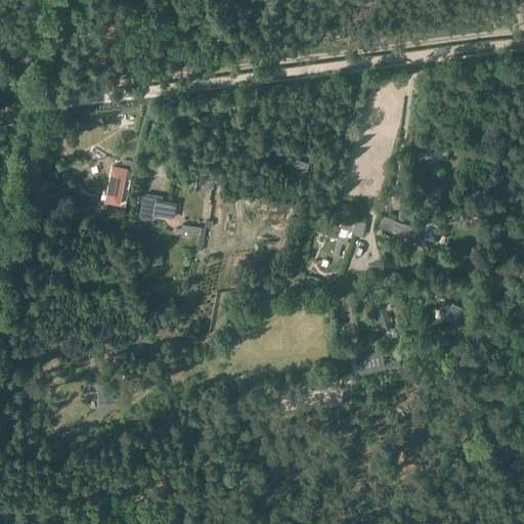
[(310,164),(289,157),(287,164),(307,171),(310,164)]
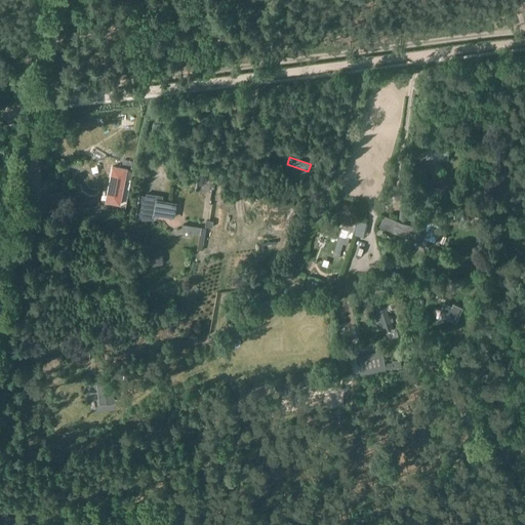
[(127,169),(112,165),(105,202),(120,205),(127,169)]
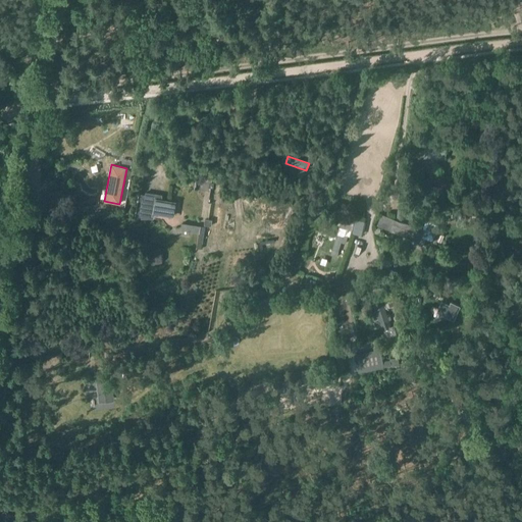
[(153,214),(152,213),(155,198),(161,199),(161,195),(144,192),(144,195),(141,217),(140,219),(149,219),(152,219),(153,214)]
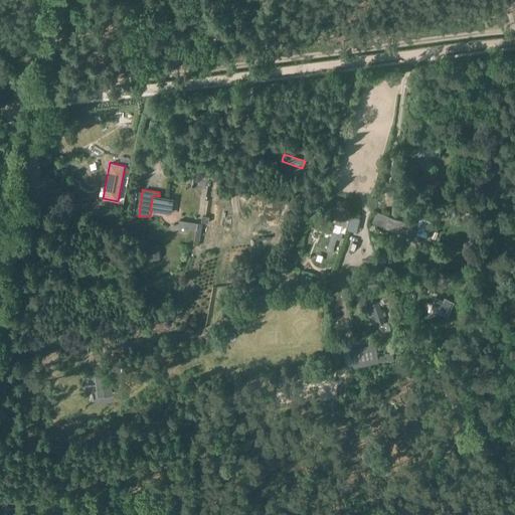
[(150,210),(171,214),(174,199),(159,196),(153,195),(150,210)]
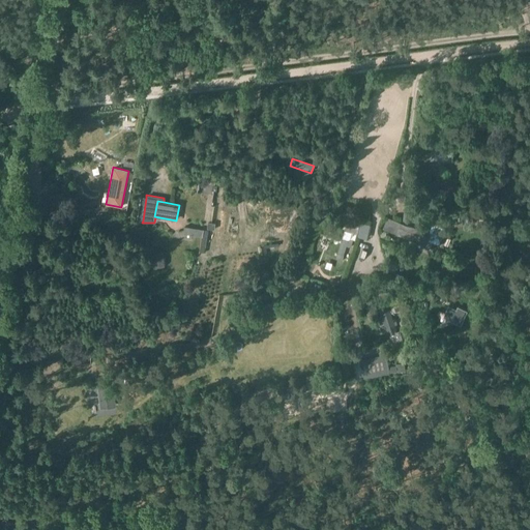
[(472,215),(473,226),(491,223),(489,213),(472,215)]
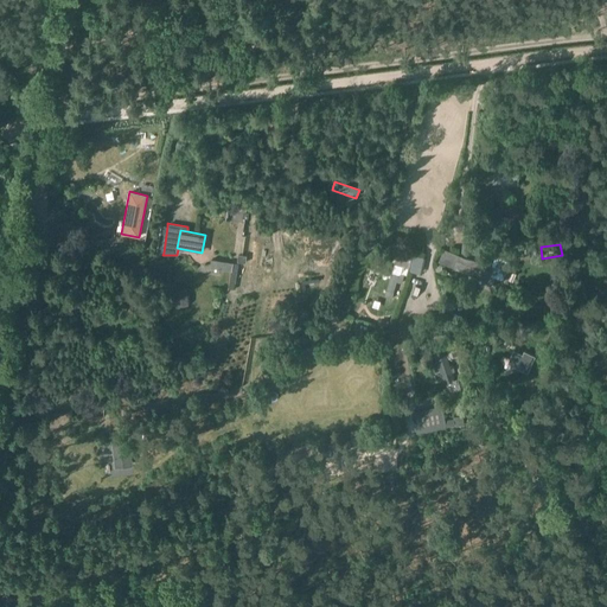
[(441,255),(439,262),(470,275),(466,282),(475,287),(479,280),(489,283),(491,276),(503,281),(510,263),(498,257),(494,267),(484,263),(480,270),(441,255)]
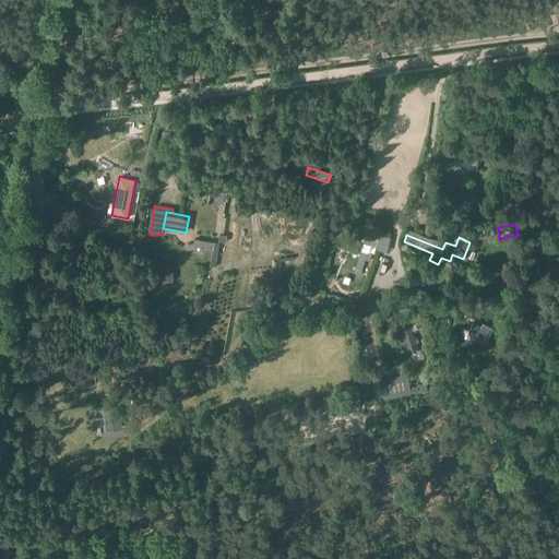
[(219,244),(215,242),(194,239),(193,247),(214,250),(212,262),(217,262),(219,244)]
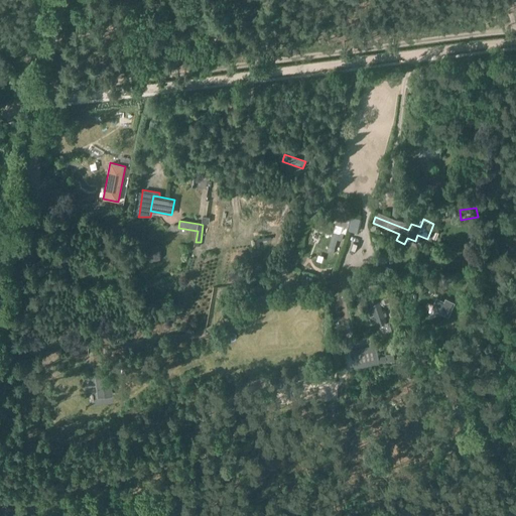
[(330,236),(332,236),(327,252),(333,254),(338,240),(342,241),(344,234),(342,233),(339,234),(331,232),(330,236)]
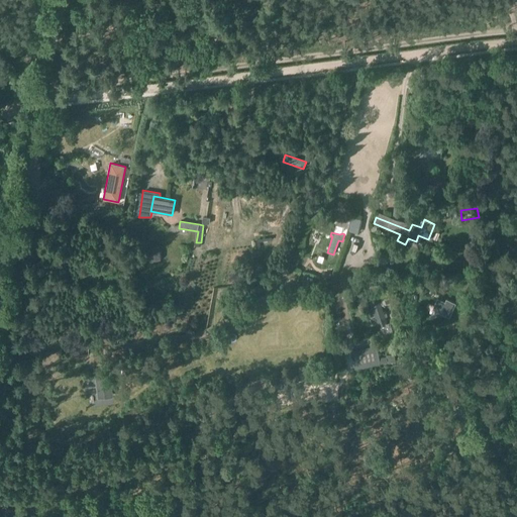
[(379,295),(370,298),(379,327),(381,327),(383,334),(393,331),(390,322),(387,323),(379,295)]
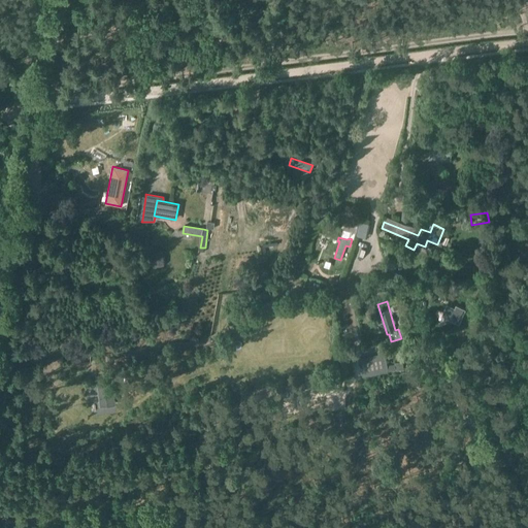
[(458,308),(448,304),(443,314),(460,321),(465,309),(459,306),(458,308)]
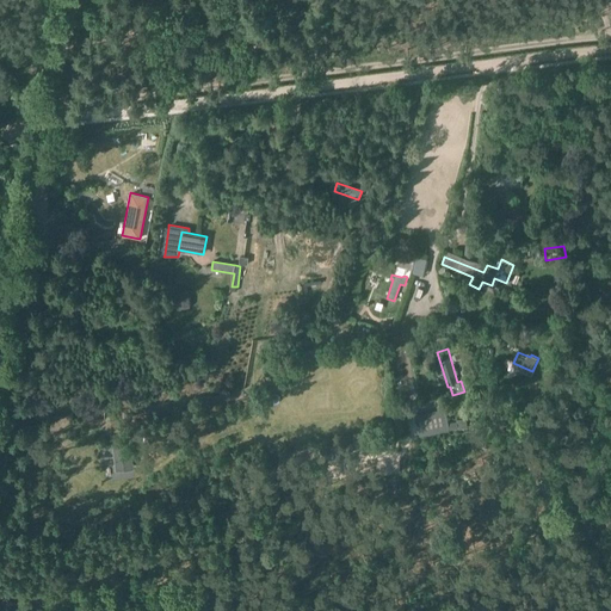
[(415,415),(419,434),(446,430),(443,411),(415,415)]
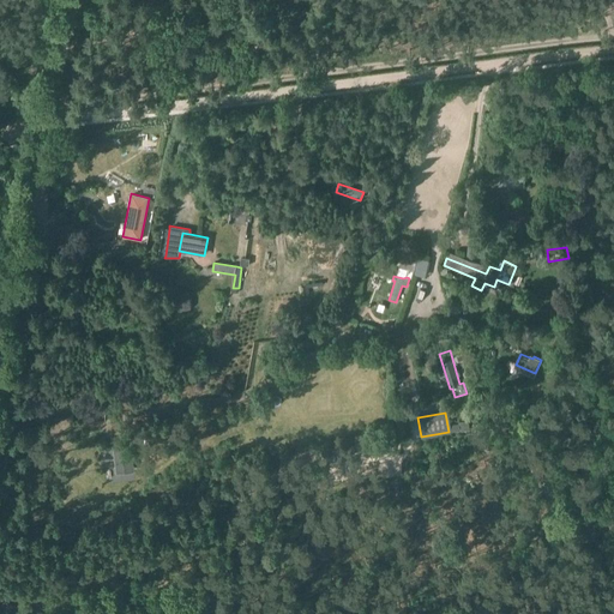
[(131,447),(113,450),(116,474),(134,471),(131,447)]
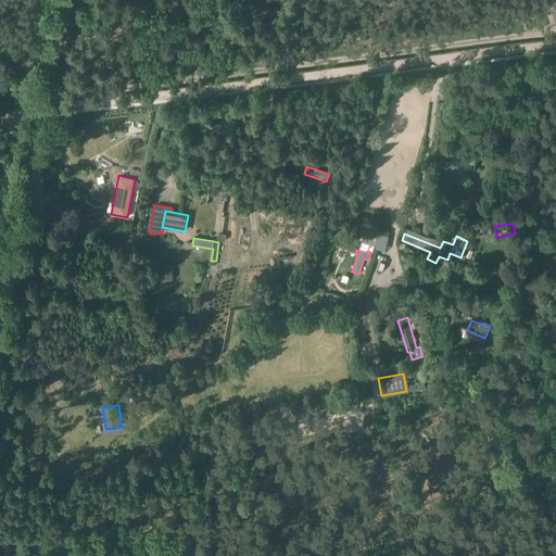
[(67,480),(52,482),(53,490),(68,488),(67,480)]
